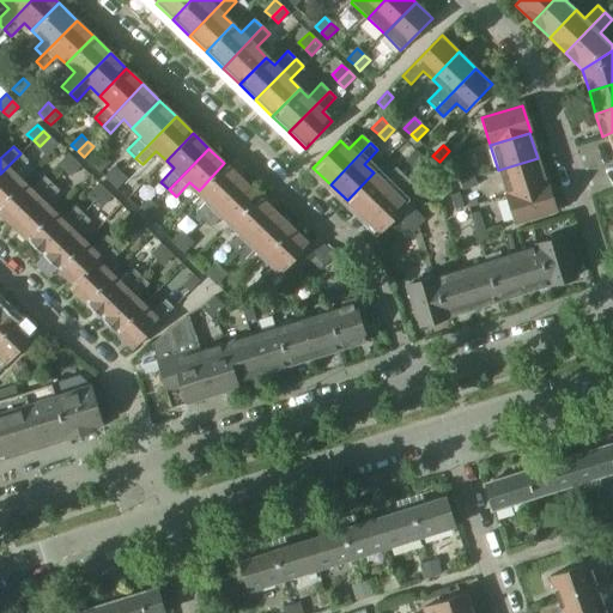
[(414,150),(405,161),(411,167),(422,156),(414,150)]
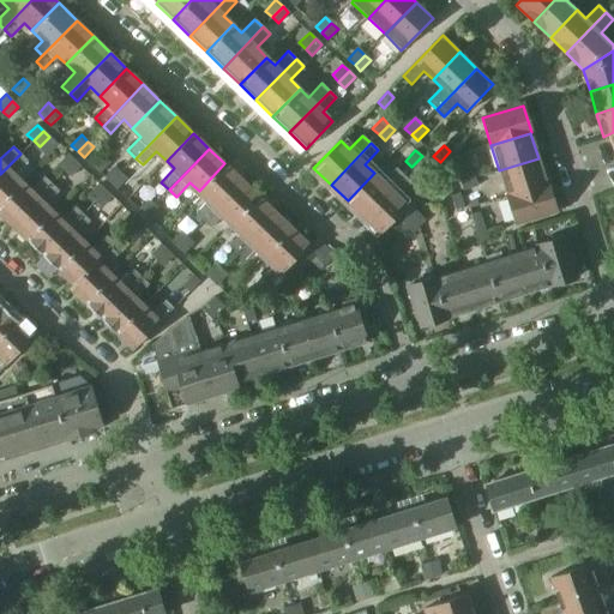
[(20,154),(0,174),(0,205),(23,182),(14,174),(28,161),(20,154)]
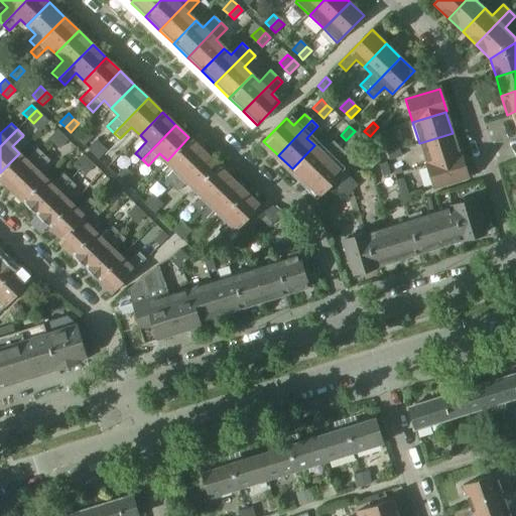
[(48,138),(54,144),(62,135),(57,130),(48,138)]
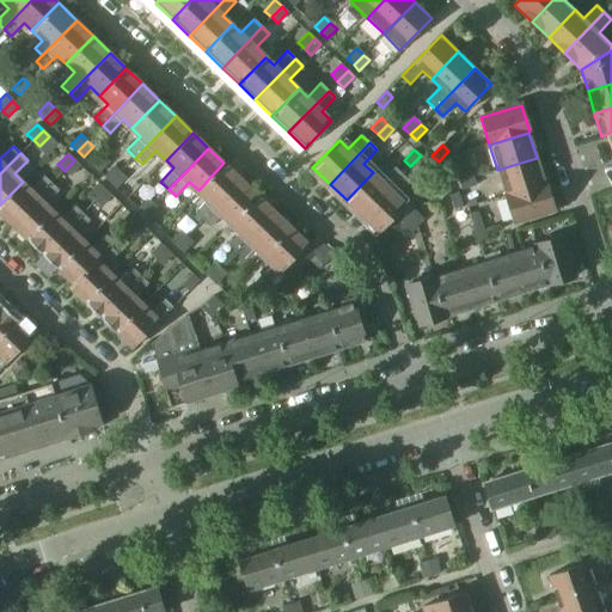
[(421,155),(410,166),(417,172),(427,161),(421,155)]
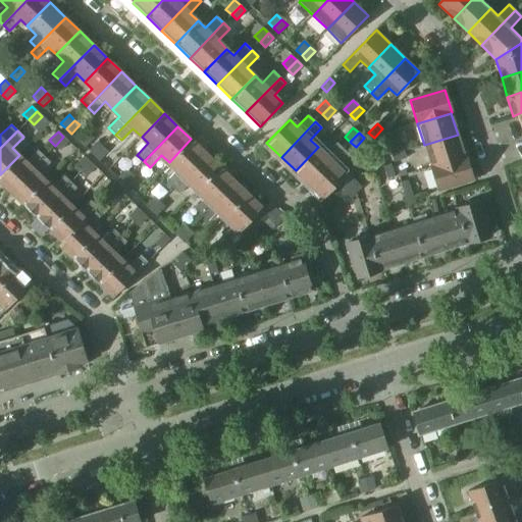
[(89,134),(80,142),(85,147),(94,139),(89,134)]
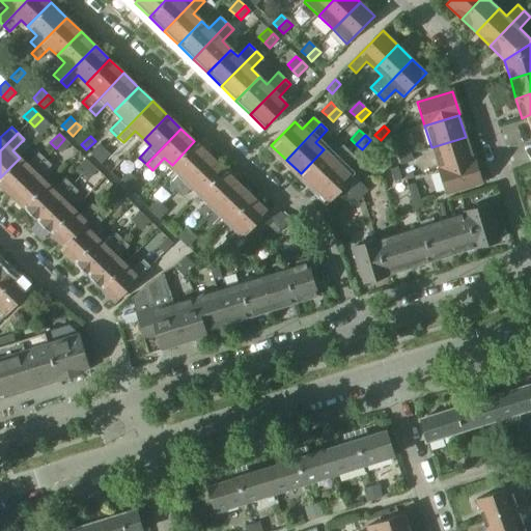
[(466,137),(431,147),(439,169),(473,159),(466,137)]
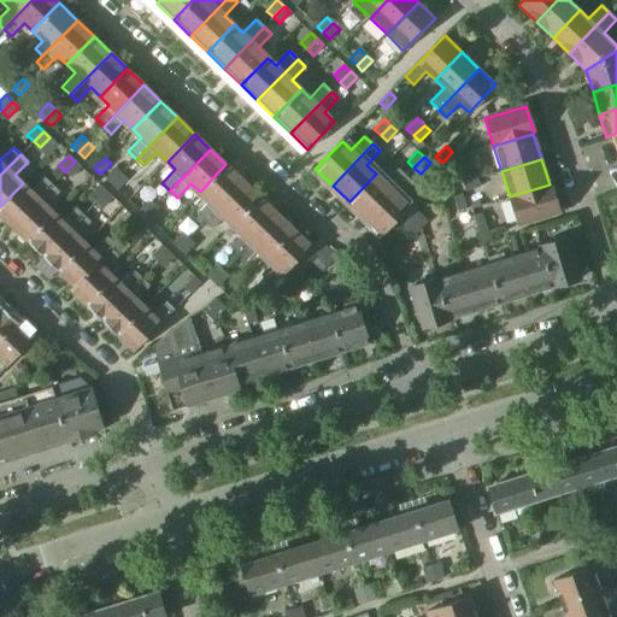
[(75,162),(65,172),(71,178),(81,168),(75,162)]
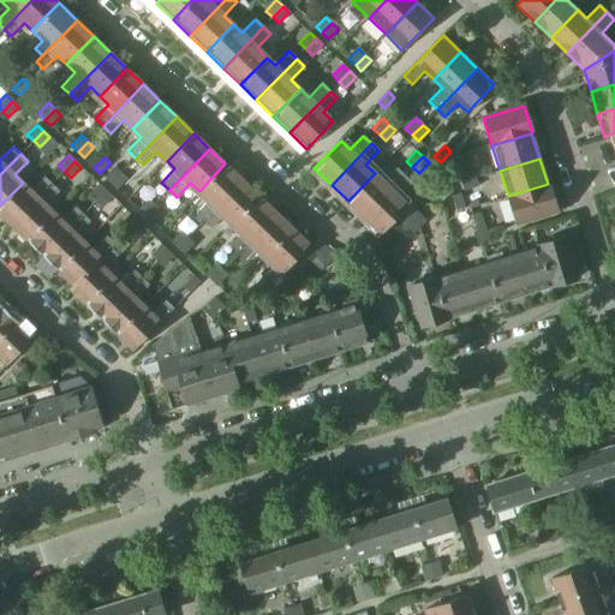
[(225,163),(199,191),(208,199),(196,214),(203,221),(244,180),(226,162),(225,163)]
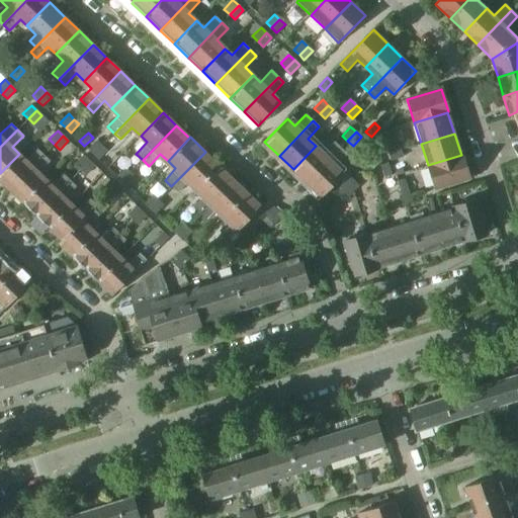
[(88,150),(93,155),(102,146),(96,141),(88,150)]
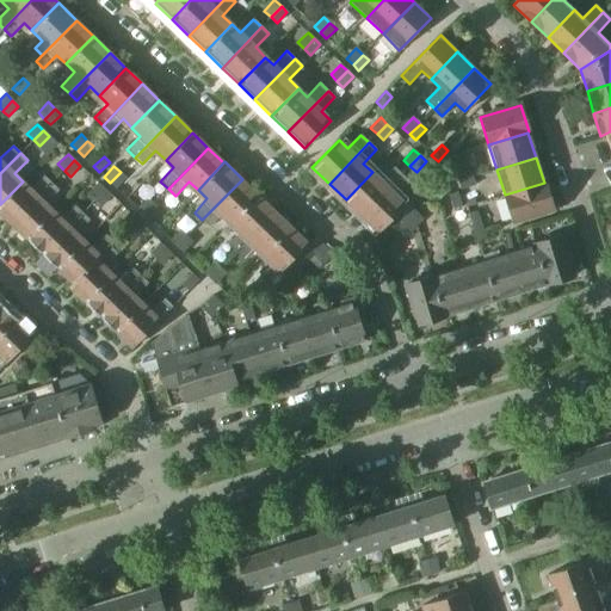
[(372,172),(346,199),(362,215),(401,174),(394,167),(381,180),(372,172)]
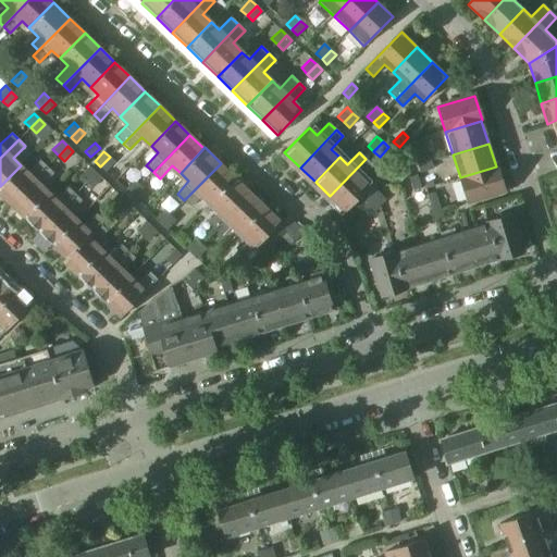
[(428,153),(415,158),(418,165),(430,161),(428,153)]
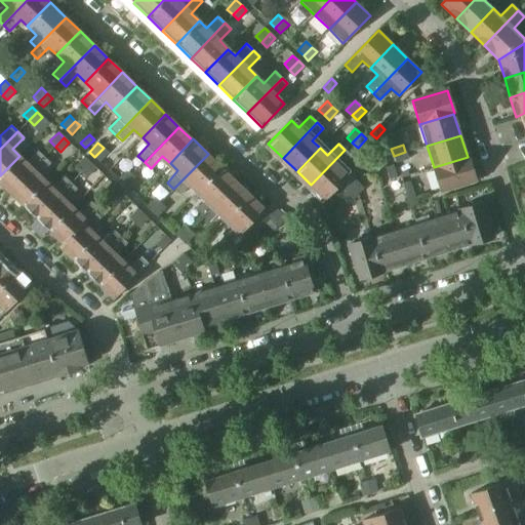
[(104,148),(94,157),(99,162),(109,153),(104,148)]
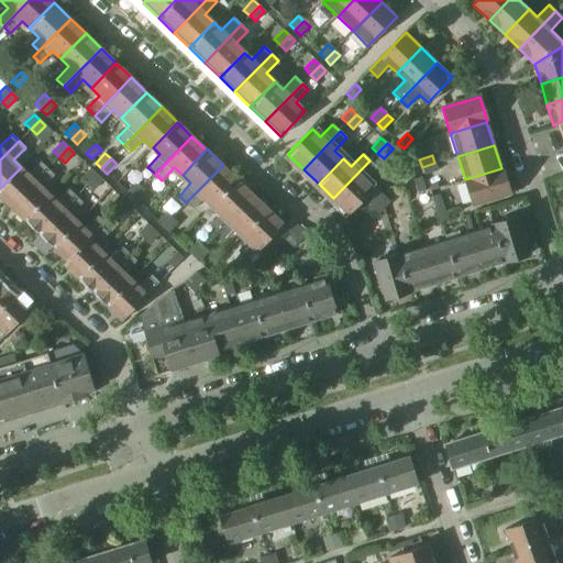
[(370,161),(333,198),(349,213),(374,188),(365,179),(377,167),(370,161)]
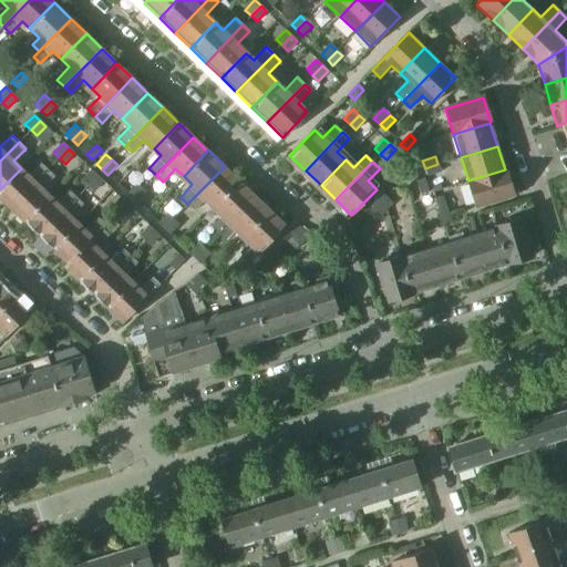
[(21,168),(0,189),(0,197),(11,208),(48,169),(41,163),(28,175),(21,168)]
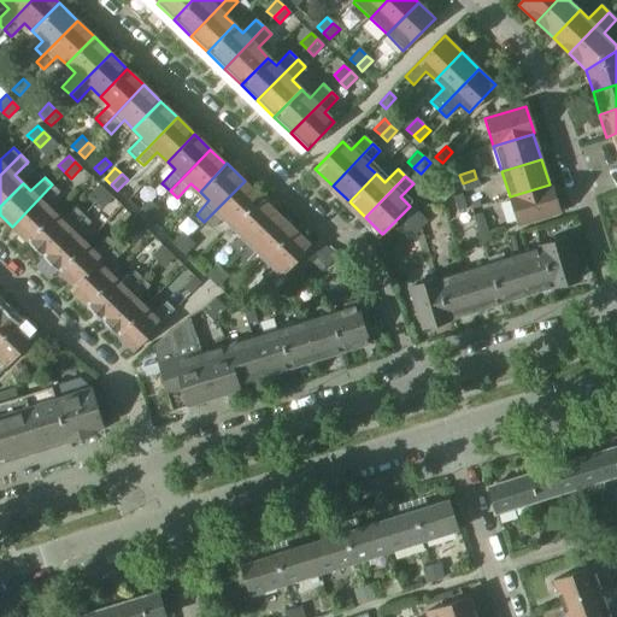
[(476,178),(463,183),(465,192),(480,187),(476,178)]
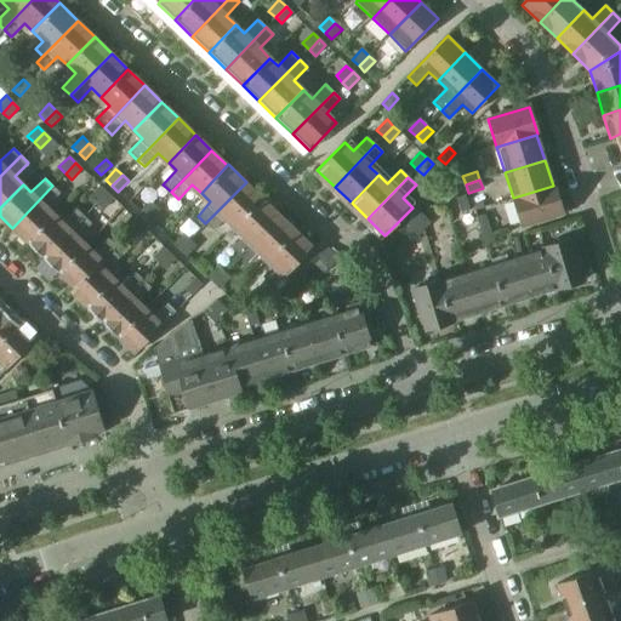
[(246,182),(205,223),(212,231),(227,216),(237,226),(263,198),(246,182)]
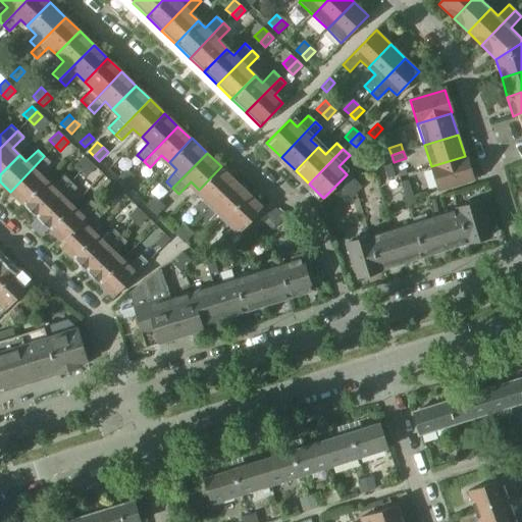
[(465,155),(465,156),(431,166),(438,190),(472,178),(465,155)]
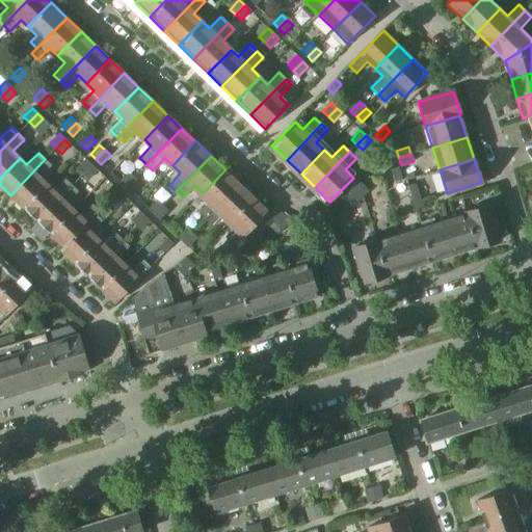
[(45,159),(10,195),(24,208),(47,184),(40,178),(51,165),(45,159)]
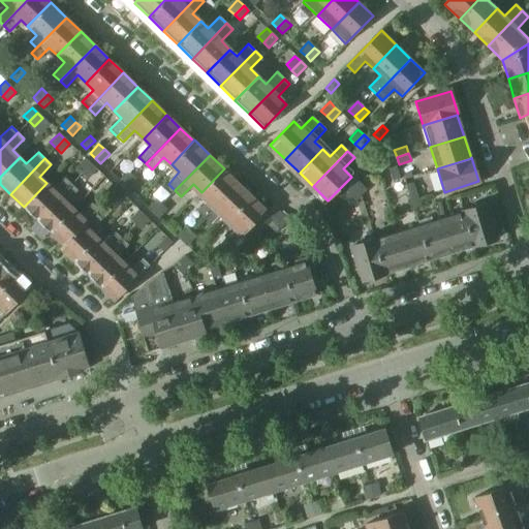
[(76,167),(82,174),(91,164),(85,159),(76,167)]
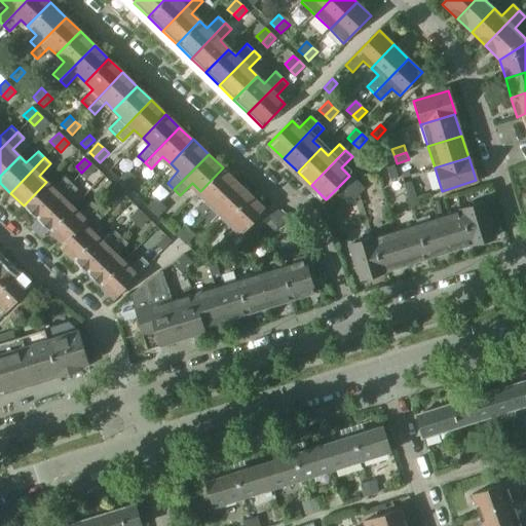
[(90,163),(81,173),(86,177),(96,168),(90,163)]
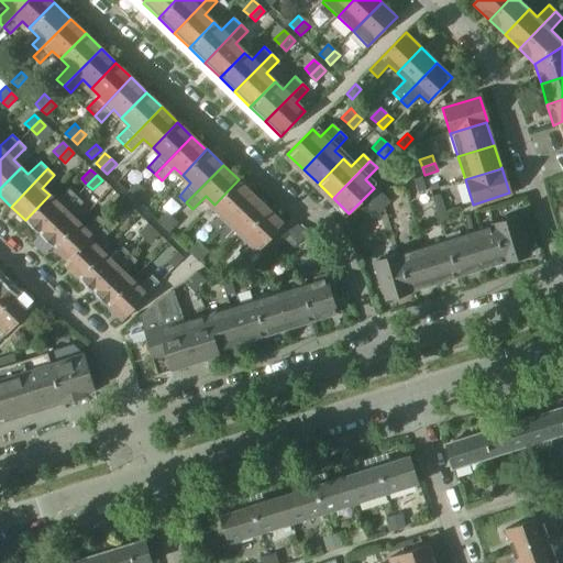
[(426,190),(421,177),(414,179),(417,192),(426,190)]
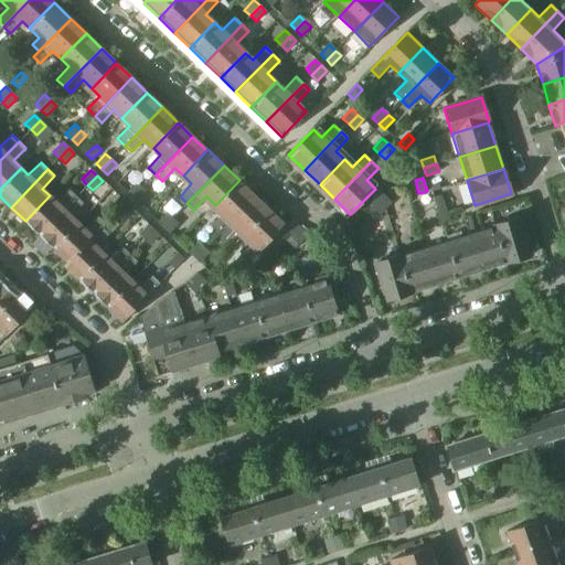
[(240,180),(215,205),(222,213),(210,225),(219,233),(255,195),(240,180)]
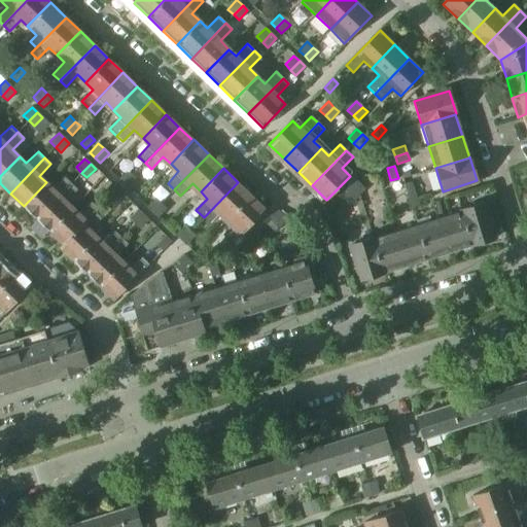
[(117,179),(124,185),(133,176),(127,171),(117,179)]
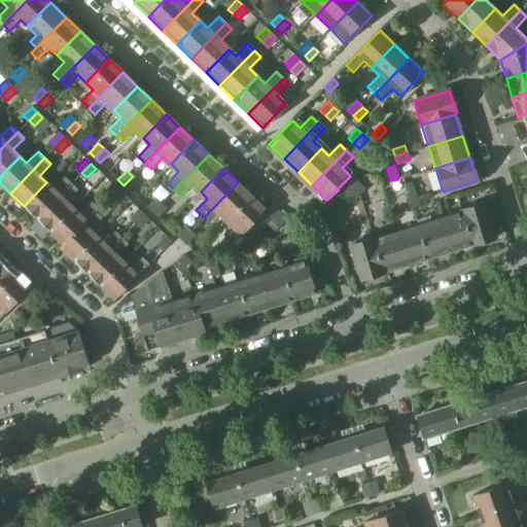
[(133,176),(124,185),(129,190),(137,181),(133,176)]
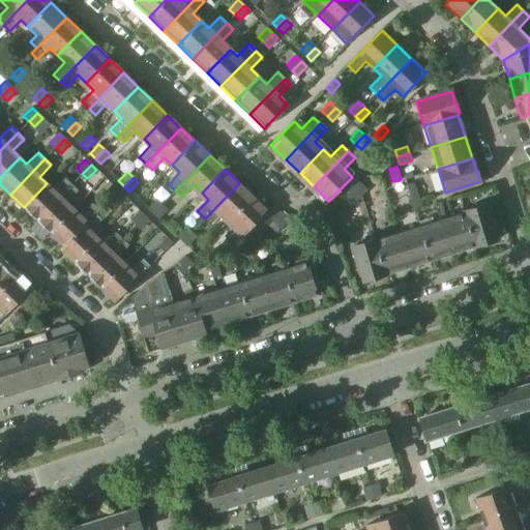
[(47,183),(24,207),(37,221),(71,184),(64,178),(53,189),(47,183)]
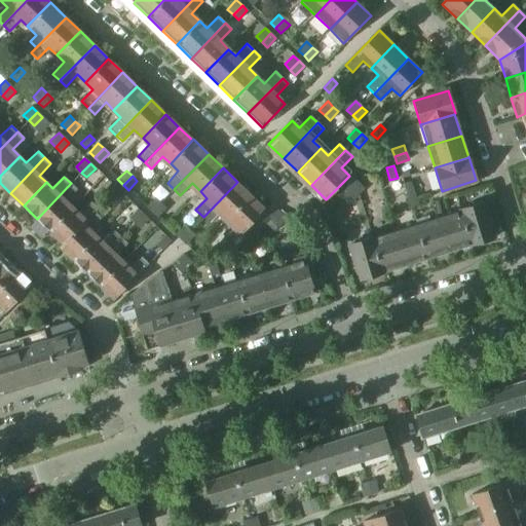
[(355,180),(350,185),(359,194),(364,189),(355,180)]
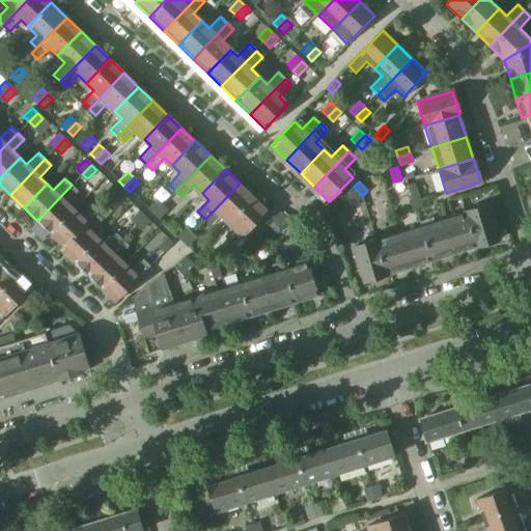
[(254,197),(240,184),(205,219),(211,225),(222,213),(230,221),(254,197)]
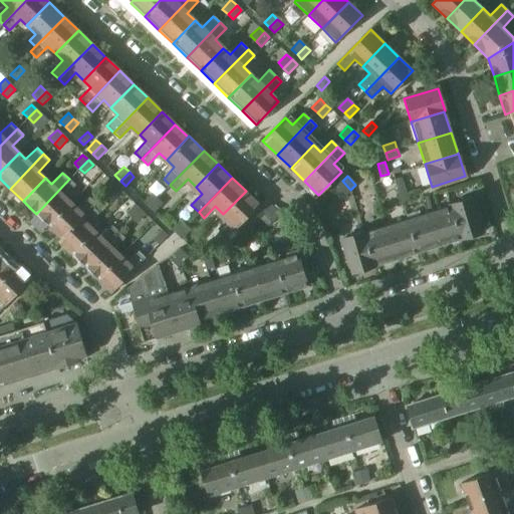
[(409,201),(401,178),(394,180),(402,203),(409,201)]
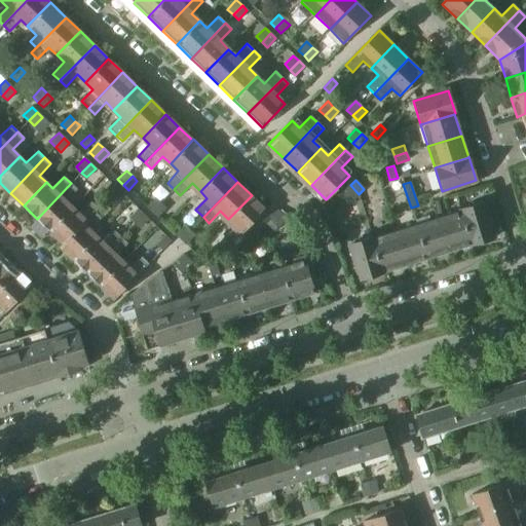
[(71,183),(37,219),(50,231),(73,208),(66,201),(77,189),(71,183)]
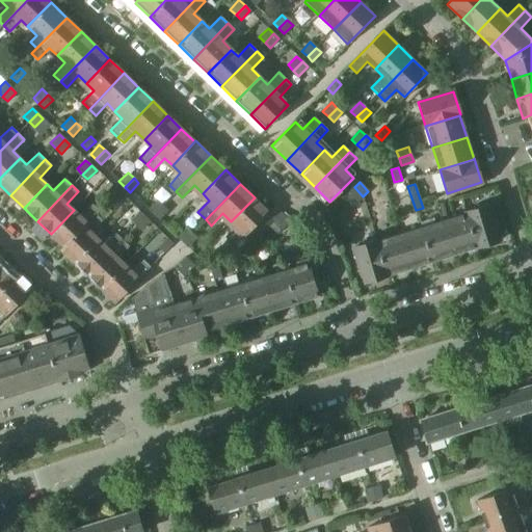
[(104,194),(110,201),(118,191),(112,186),(104,194)]
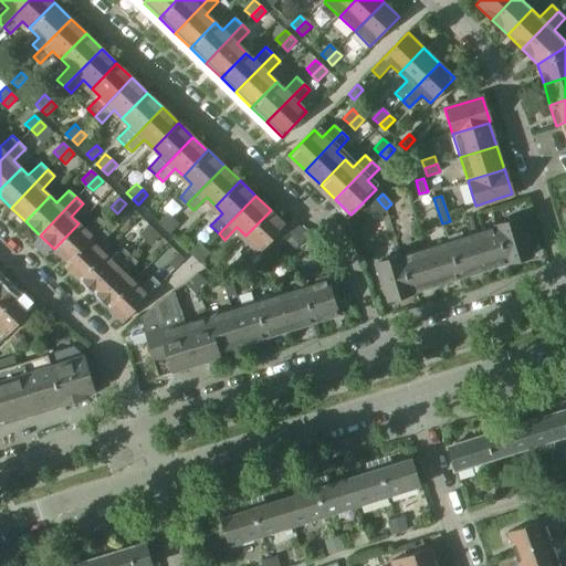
[(386,209),(377,199),(370,206),(380,215),(386,209)]
